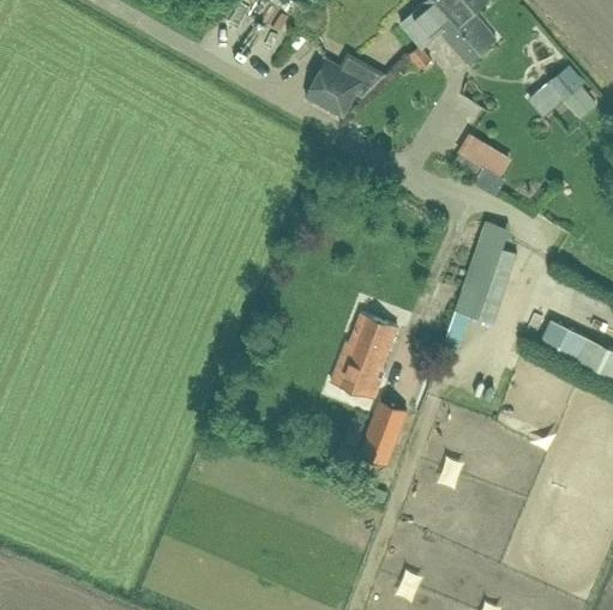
[(234,0),(224,20),(240,28),(254,0),(234,0)]
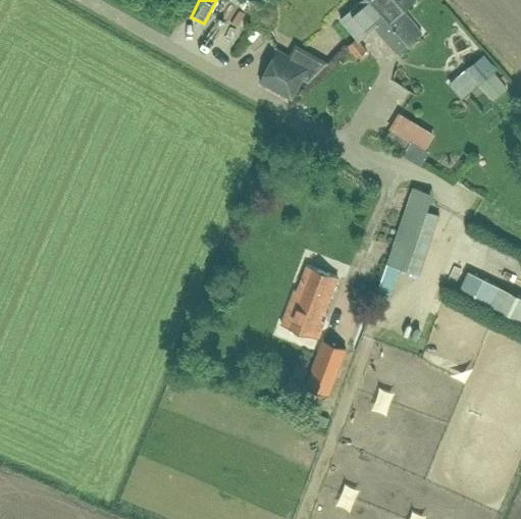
[(256,0),(228,0),(256,12),(261,2),(256,0)]
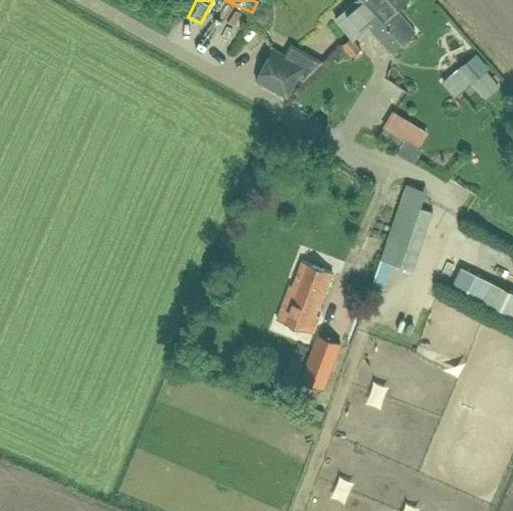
[(351,7),(350,7),(334,21),(349,39),(358,32),(359,33),(362,30),(359,26),(375,12),(382,20),(394,10),(401,5),(397,0),(354,0),(356,1),(350,6),(351,7)]
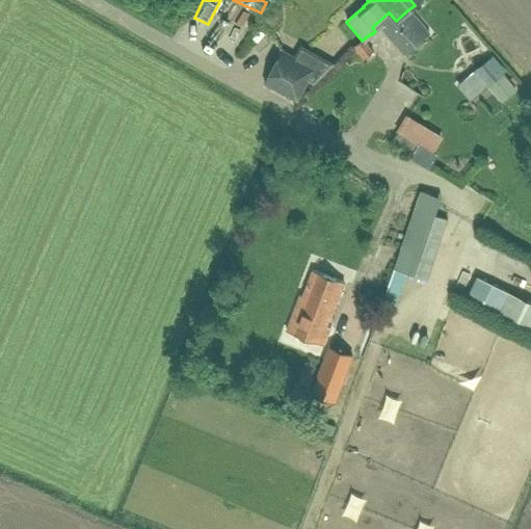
[(427,34),(407,10),(396,21),(389,12),(372,27),(375,31),(379,28),(402,56),(427,34)]
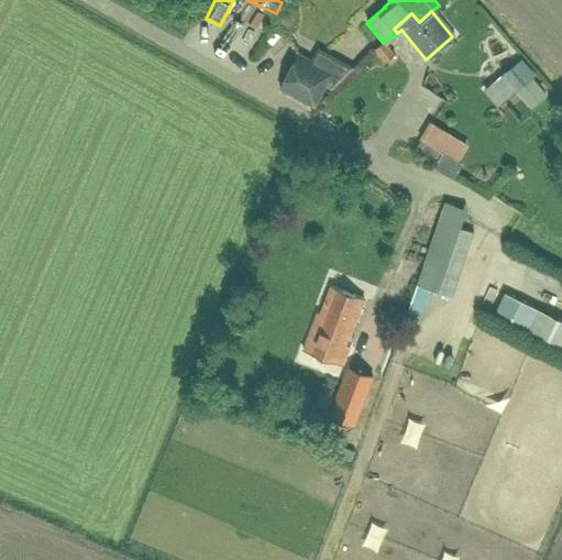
[(239,45),(253,53),(268,26),(254,19),(239,45)]
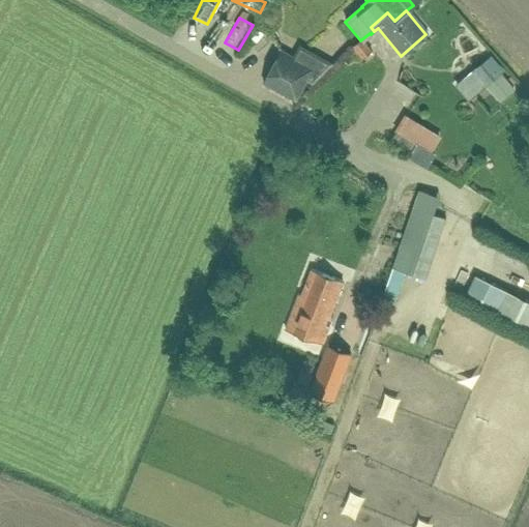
[(370,53),(361,42),(360,41),(351,50),(359,60),(370,53)]
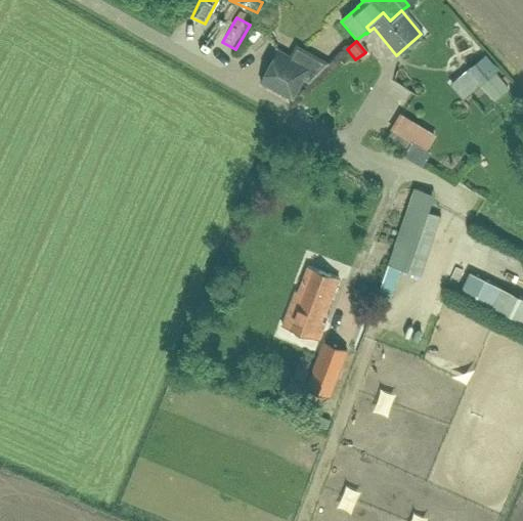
[(276,52),(259,84),(291,102),(309,70),(276,52)]
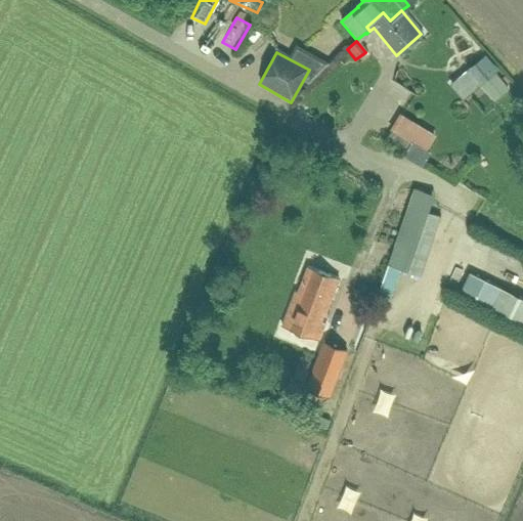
[(485,92),(492,101),(506,90),(498,81),(485,92)]
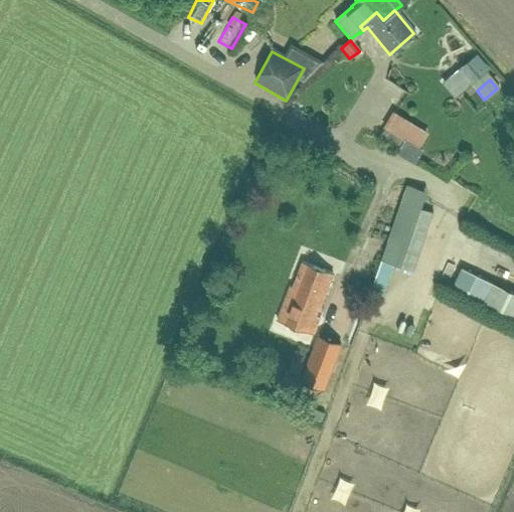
[(384,130),(378,139),(397,151),(403,142),(384,130)]
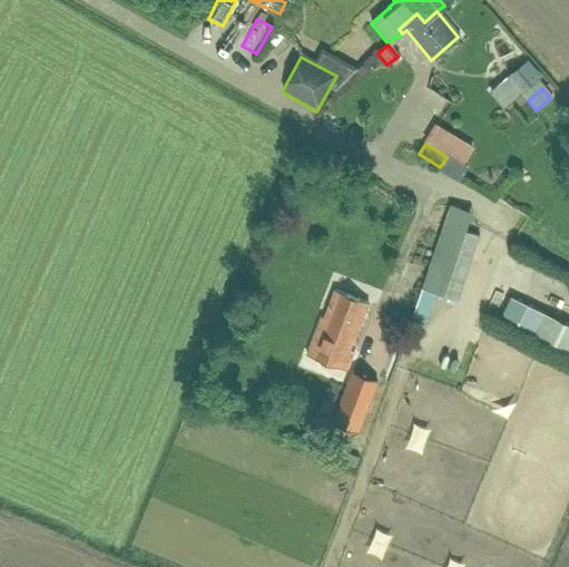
[(354,340),(368,304),(333,292),(323,319),(320,318),(305,355),(345,371),(357,341),(354,340)]
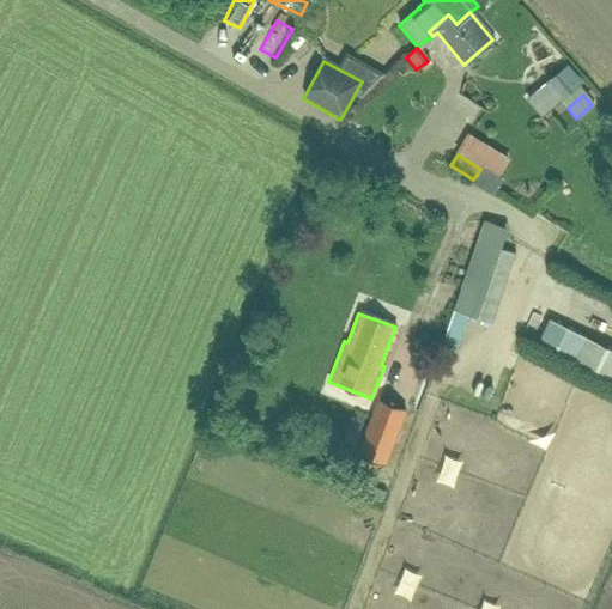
[(383,466),(405,410),(376,400),(356,454),(383,466)]
